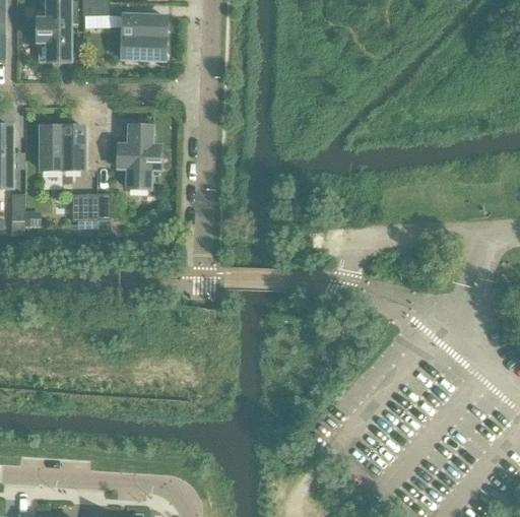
[(48,20),(38,20),(38,62),(70,62),(70,22),(78,22),(77,0),(70,0),(48,0),(48,20)]
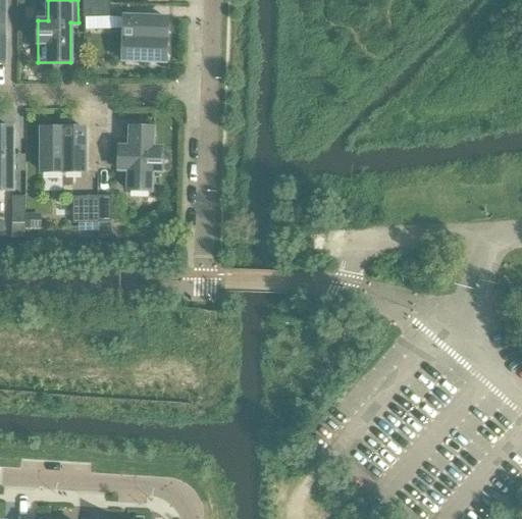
[(110,2),(83,3),(83,15),(110,15),(110,2)]
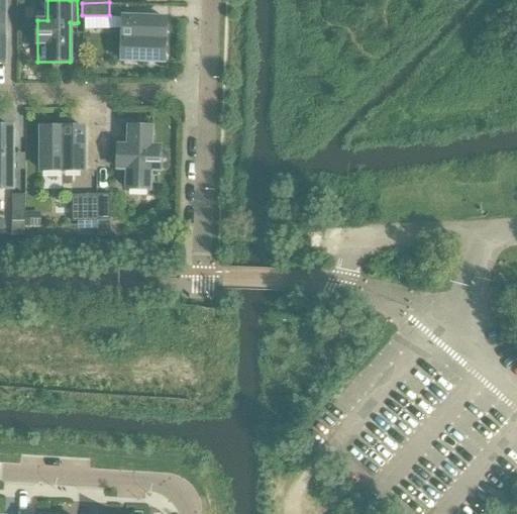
[(121,59),(164,60),(166,17),(123,15),(121,59)]
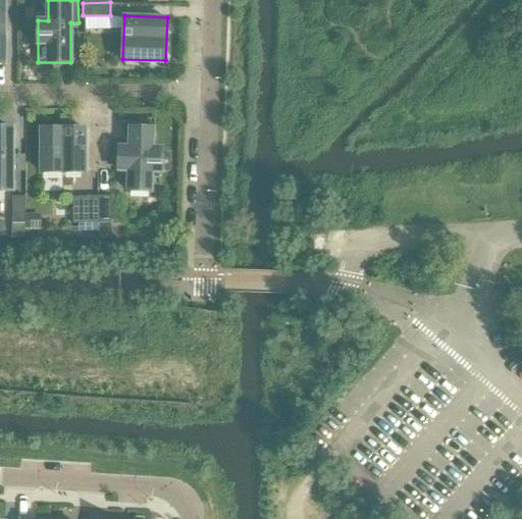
[(128,169),(127,189),(151,190),(151,169),(161,170),(162,148),(152,147),(153,127),(131,126),(129,146),(119,146),(118,168),(128,169)]
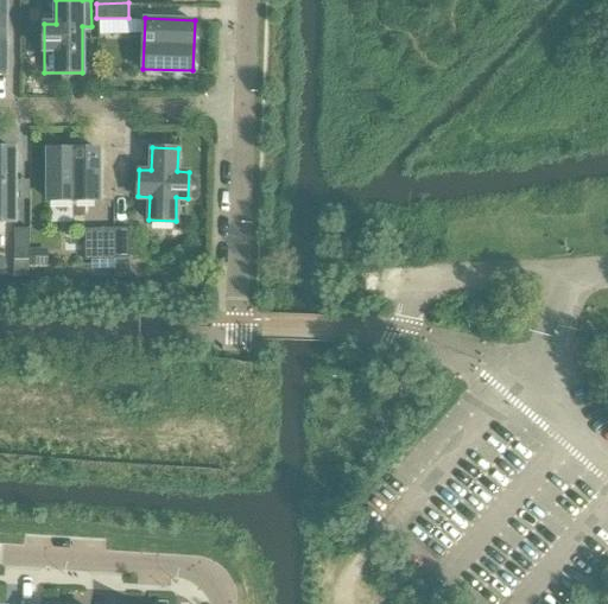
[(0,220),(14,221),(14,148),(0,148),(0,220)]
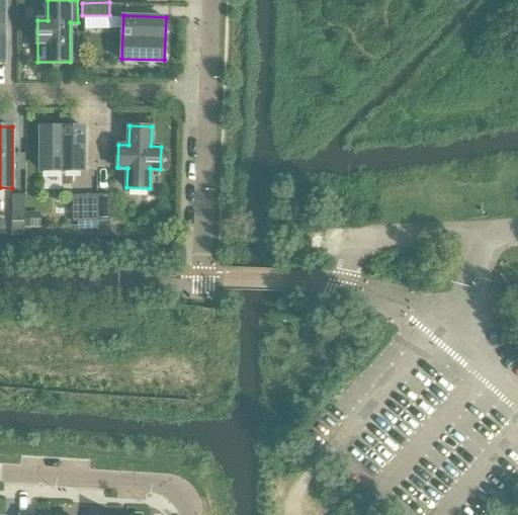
[(41,126),(41,169),(84,169),(84,126),(41,126)]
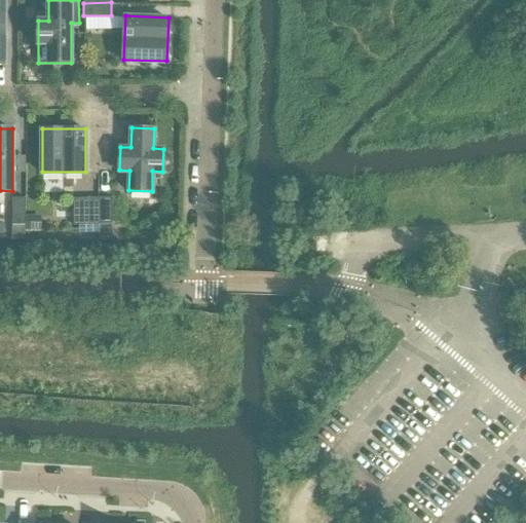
[(99,223),(99,195),(72,196),(72,223),(99,223)]
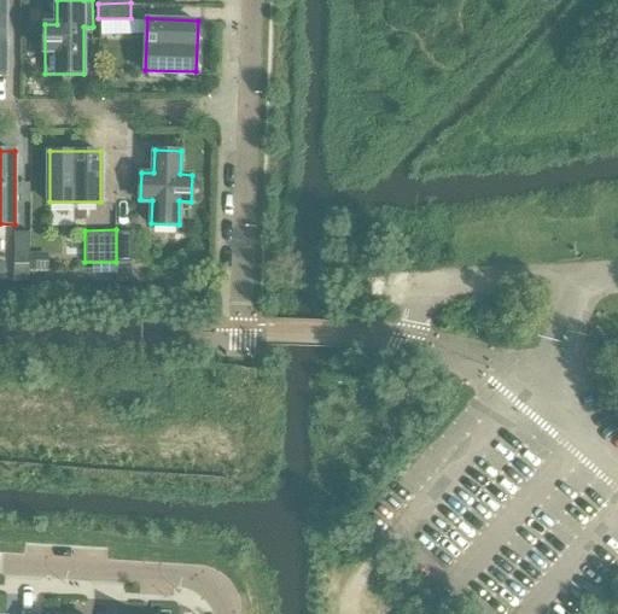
[(132,229),(116,229),(116,262),(132,261),(132,229)]
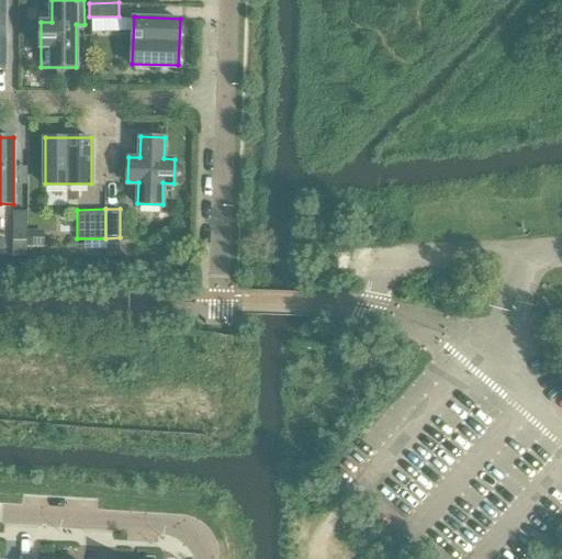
[(13,238),(26,238),(26,210),(13,210),(13,238)]
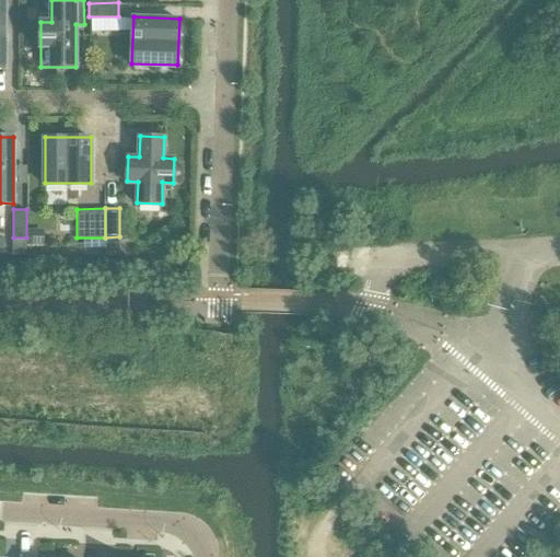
[(27,228),(27,241),(41,241),(41,228),(27,228)]
